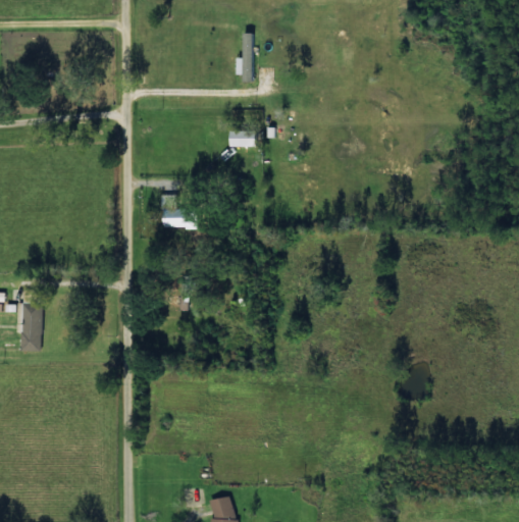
[(254,32),(243,33),(243,57),(238,57),(239,75),(244,75),(244,81),(255,81),(254,32)]
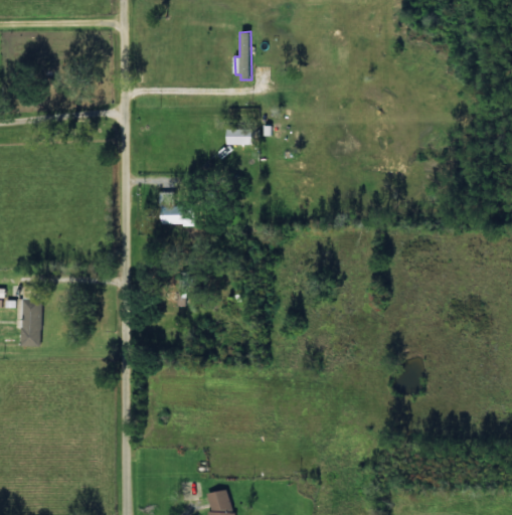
[(254,128),(225,129),(225,144),(256,144),(254,128)]
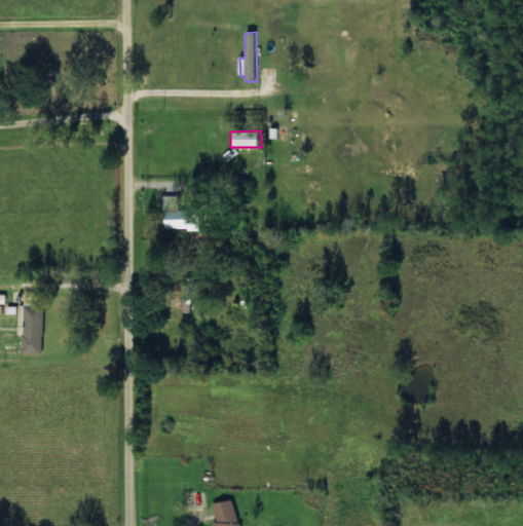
[(166,228),(194,229),(195,211),(178,210),(179,196),(163,195),(163,211),(167,211),(166,228)]
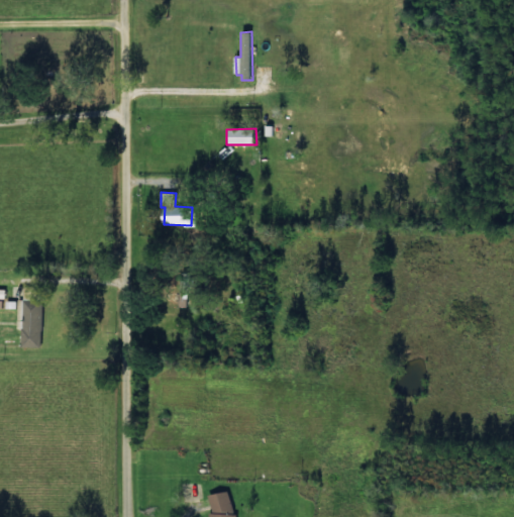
[(180,307),(188,307),(189,273),(180,273),(180,307)]
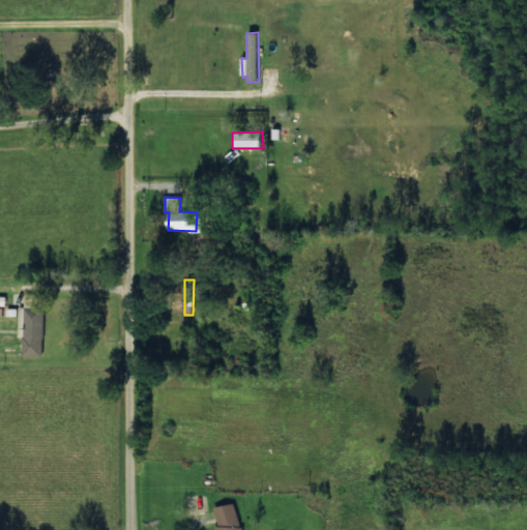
[(44,294),(24,294),(24,308),(4,308),(3,318),(23,318),(23,356),(42,356),(44,294)]
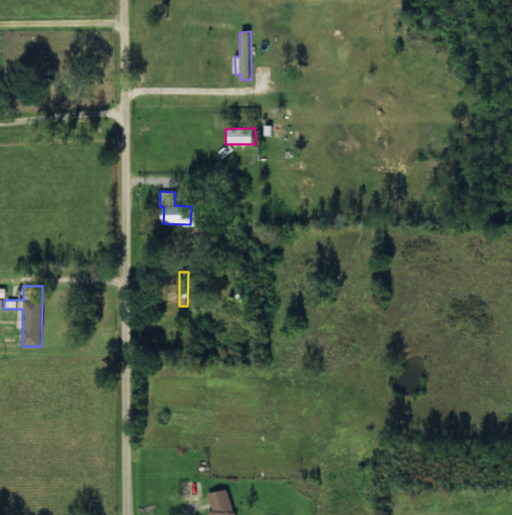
[(235,514),(235,511),(229,511),(230,492),(209,491),(208,514),(235,514)]
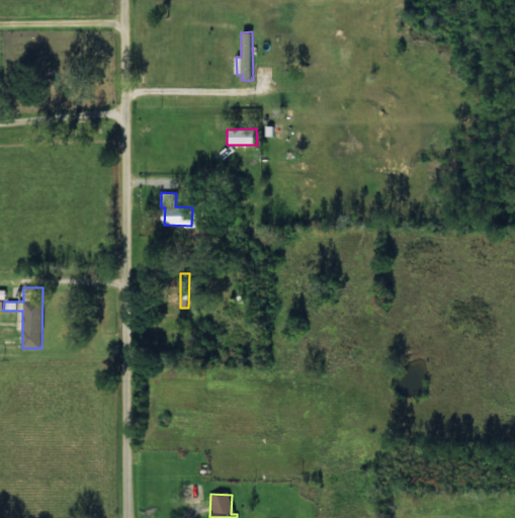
All buildings are outlined.
